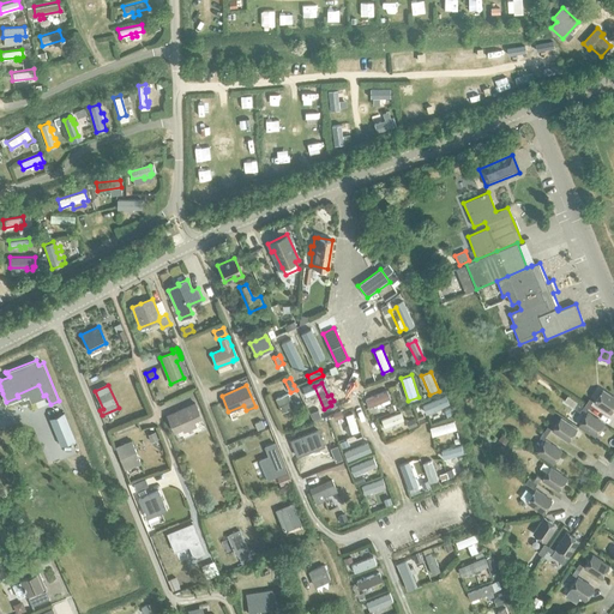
[(387,390),(365,398),(368,407),(390,397),(387,390)]
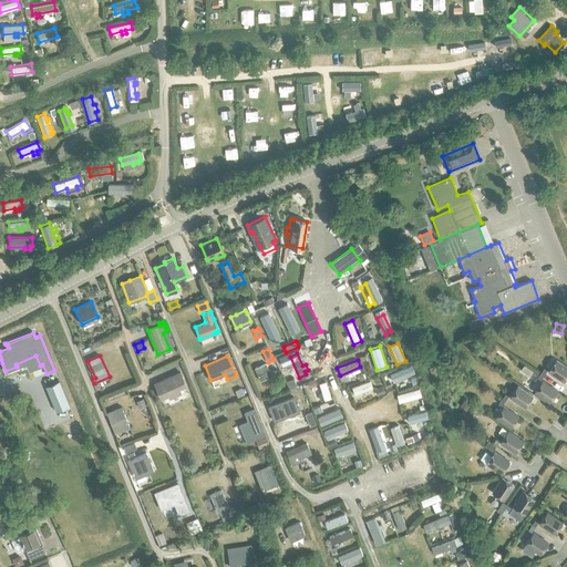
[(548,371),(563,381),(566,374),(566,367),(556,360),(548,371)]
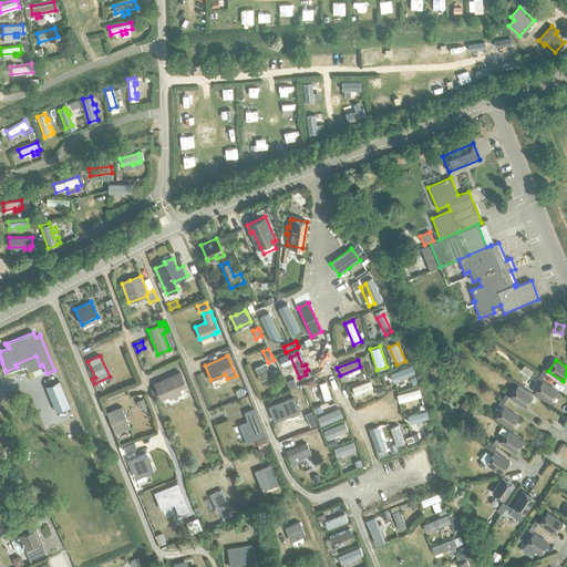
[(261,380),(272,375),(267,364),(261,367),(257,368),(261,380)]
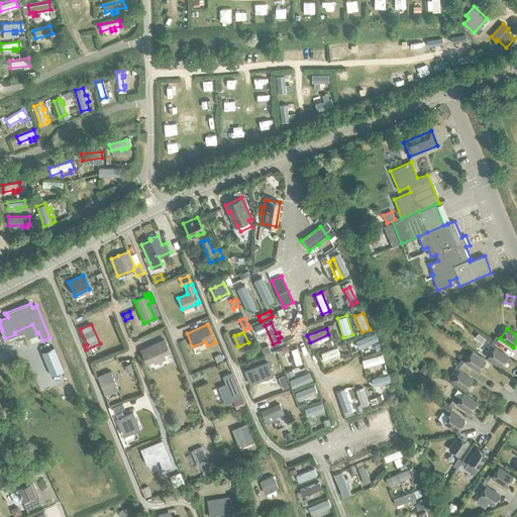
[(148,346),(149,348),(141,351),(147,364),(153,360),(154,363),(165,358),(163,353),(170,350),(165,339),(148,346)]
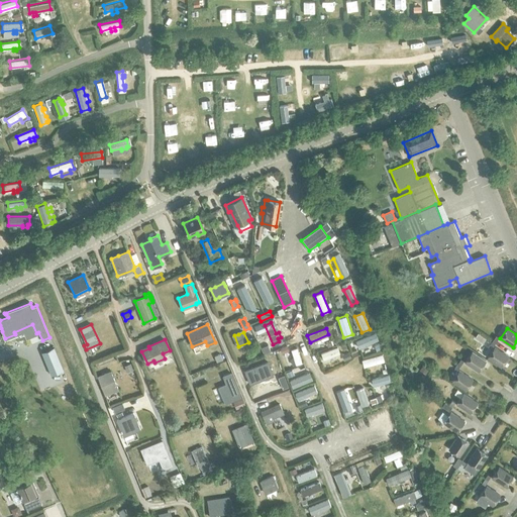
[(336,344),(319,350),(322,358),(339,351),(336,344)]
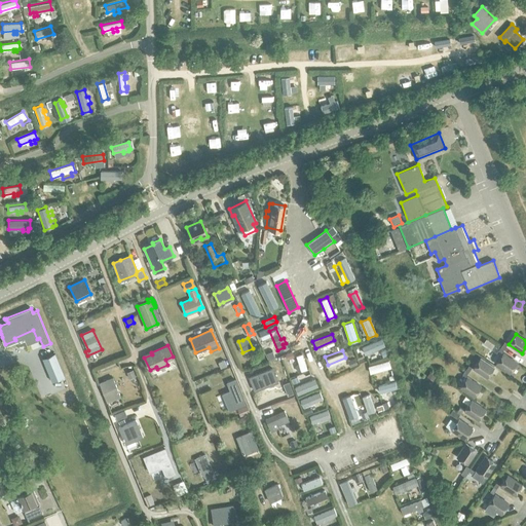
[(54,353),(42,359),(52,382),(64,377),(54,353)]
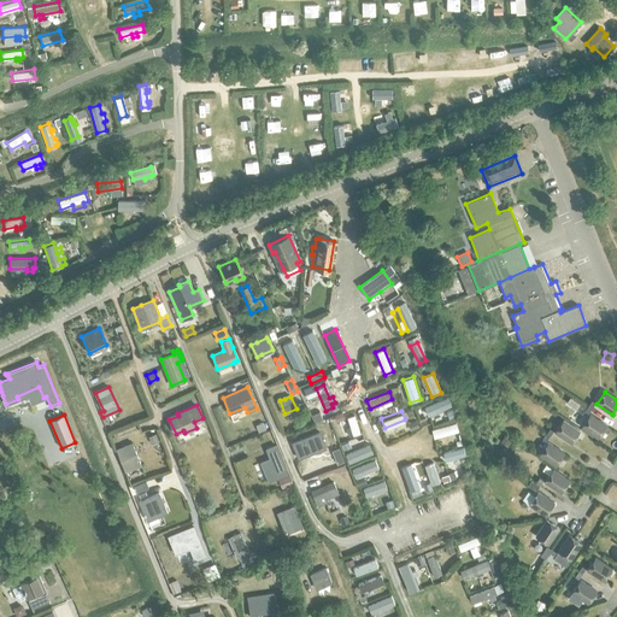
[(353,435),(360,433),(354,415),(347,417),(350,427),(346,429),(348,436),(353,435)]
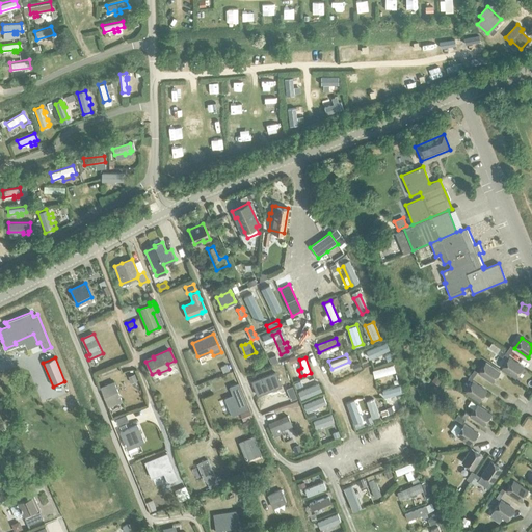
[(502,368),(515,377),(523,367),(508,357),(502,368)]
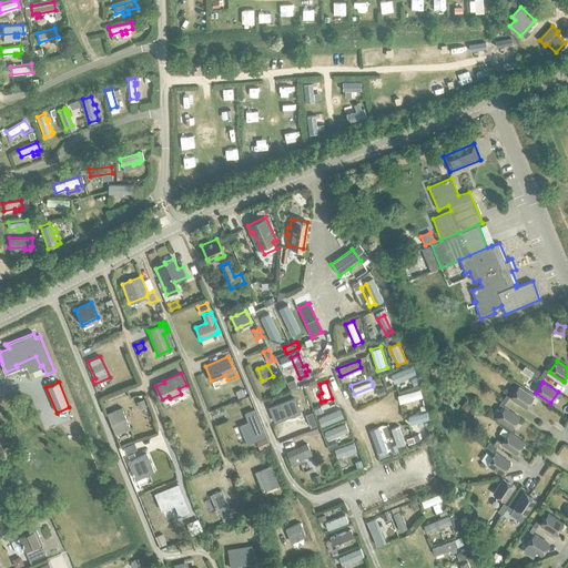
[(510,398),(525,408),(533,396),(518,386),(510,398)]
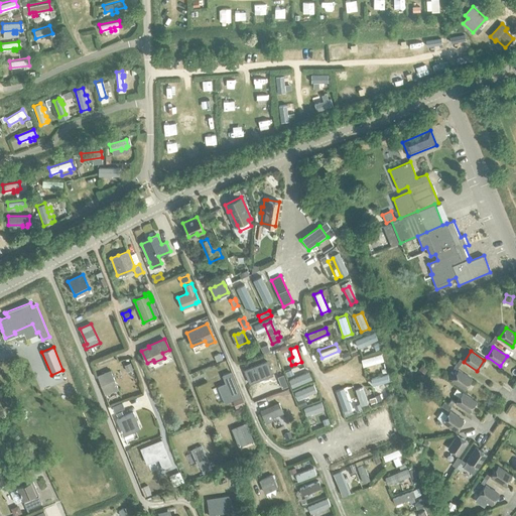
[(381,354),(361,359),(363,366),(383,361),(381,354)]
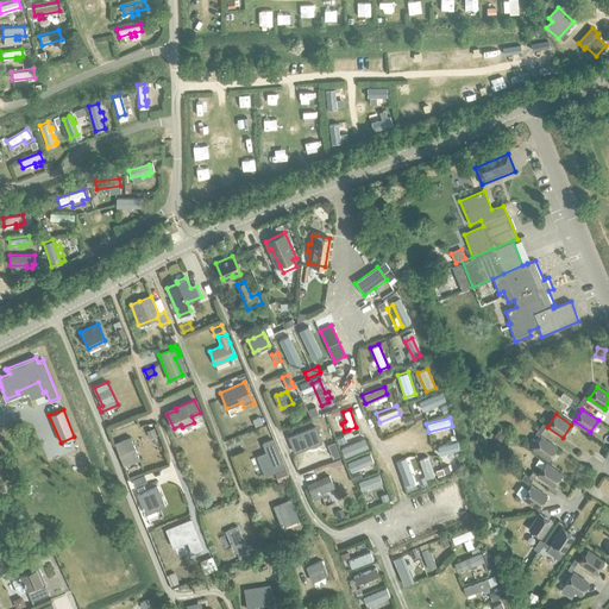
[(315,427),(288,437),(294,452),(321,441),(315,427)]
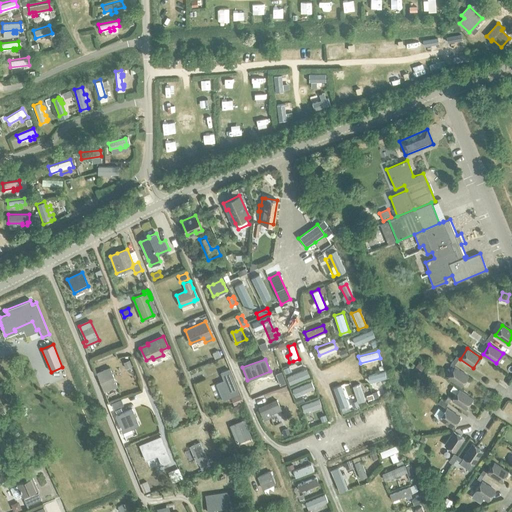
[(419,361),(415,366),(421,370),(425,364),(419,361)]
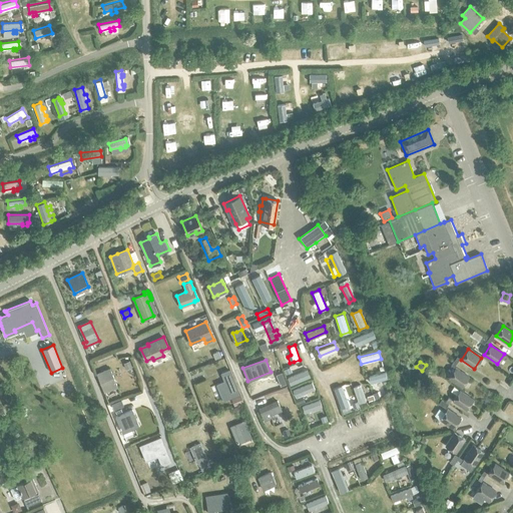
[(96,373),(104,392),(117,386),(109,368),(96,373)]
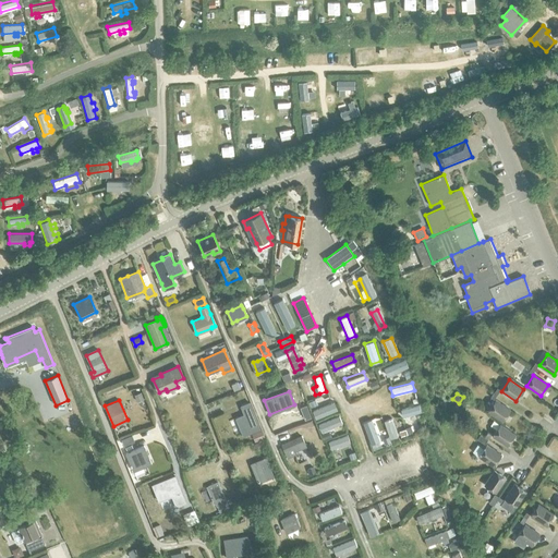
[(488,411),(502,421),(510,410),(495,400),(488,411)]
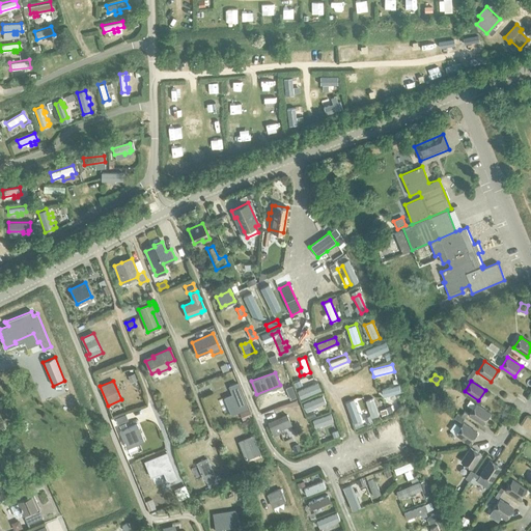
[(224,397),(231,414),(242,410),(248,408),(236,383),(228,386),(231,394),(224,397)]
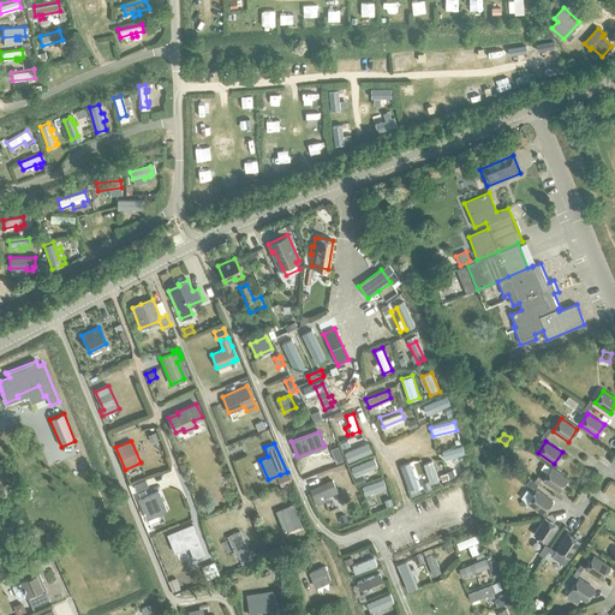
[(369,443),(350,452),(352,459),(371,451),(369,443)]
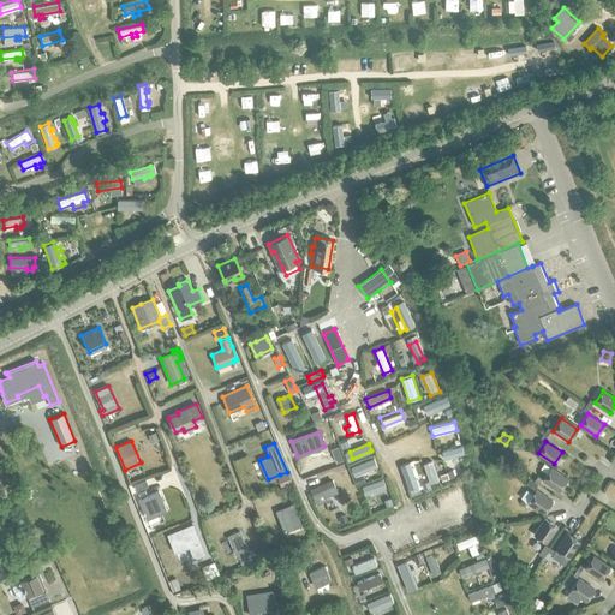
[(461,446),(442,451),(443,459),(464,454),(461,446)]
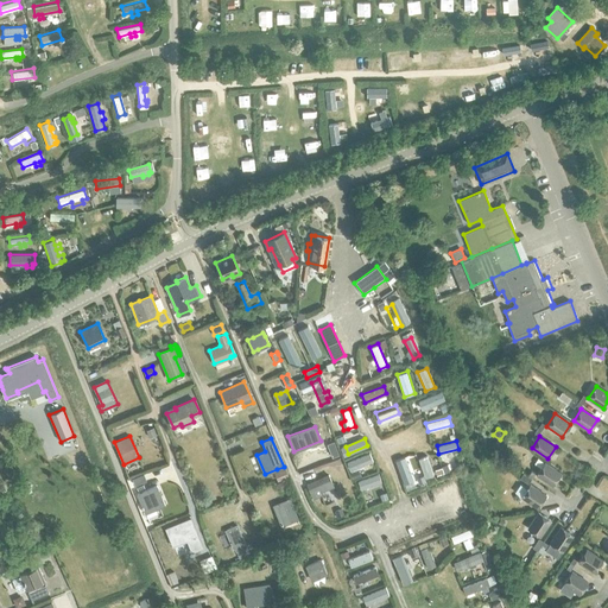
[(334,442),(327,444),(331,457),(339,455),(334,442)]
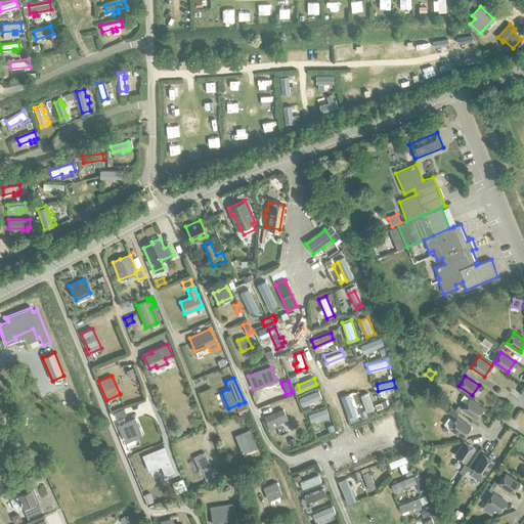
[(319,394),(317,390),(305,395),(307,399),(319,394)]
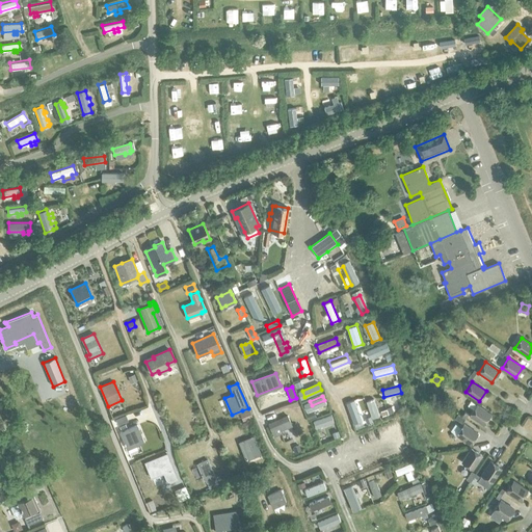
[(366,401),(372,420),(378,418),(372,399),(366,401)]
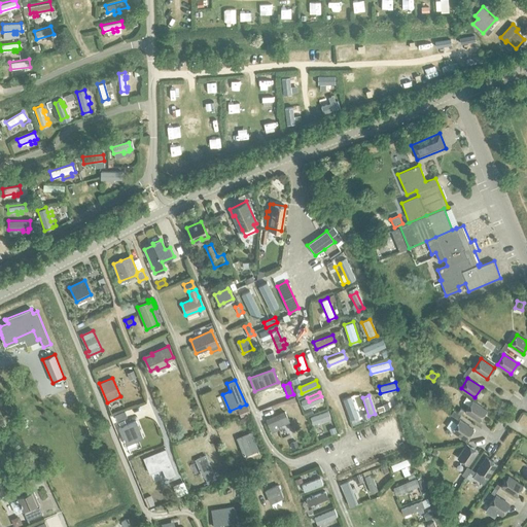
[(351,397),(345,399),(352,417),(358,415),(351,397)]
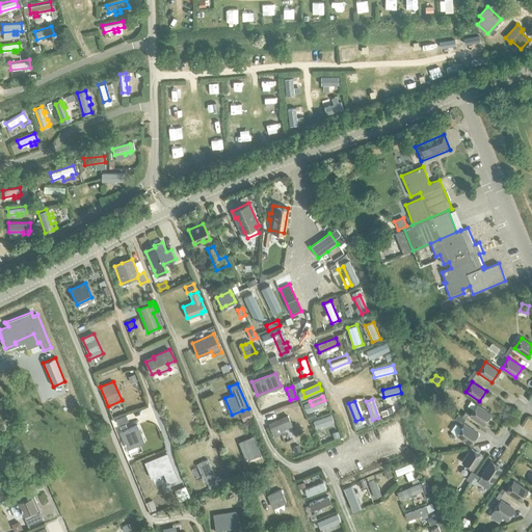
[(470,416),(483,425),(490,414),(477,405),(470,416)]
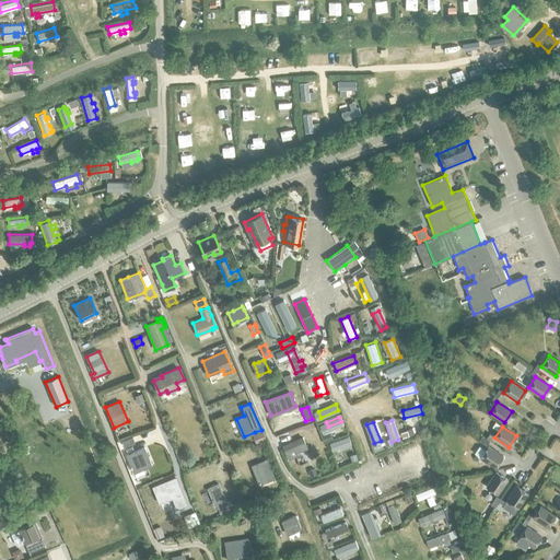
[(261,431),(253,435),(255,442),(265,439),(261,431)]
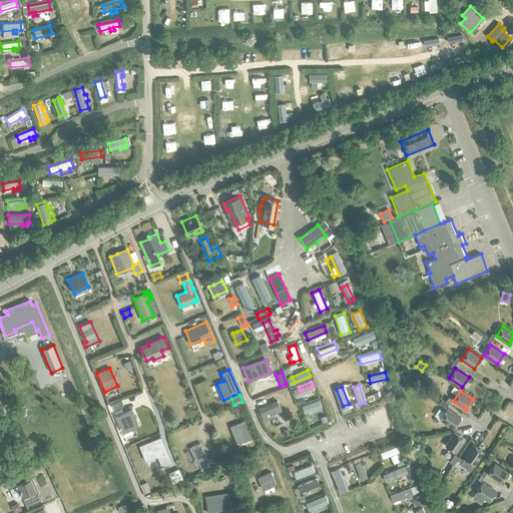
[(302,396),(296,399),(298,404),(305,402),(302,396)]
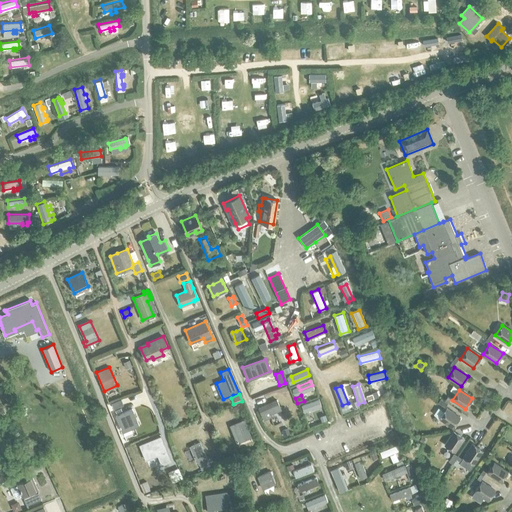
[(121,398),(111,402),(114,408),(123,404),(121,398)]
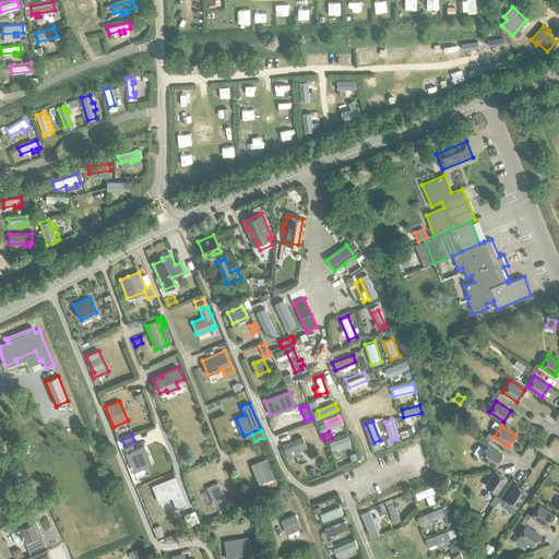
[(347,435),(329,442),(332,449),(351,441),(347,435)]
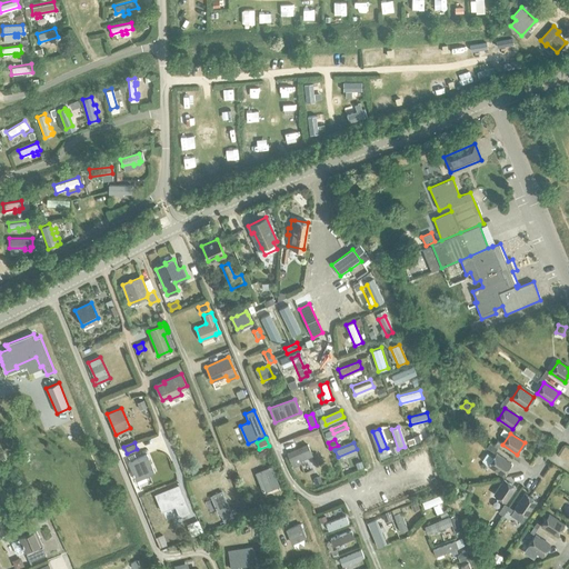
[(497,448),(493,446),(489,442),(486,447),(493,452),(497,448)]
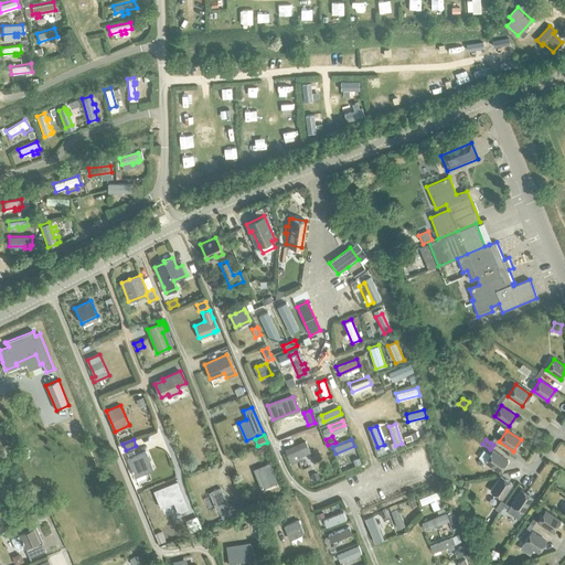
[(284,451),(289,465),(300,460),(299,457),(308,454),(307,452),(304,443),(284,451)]
